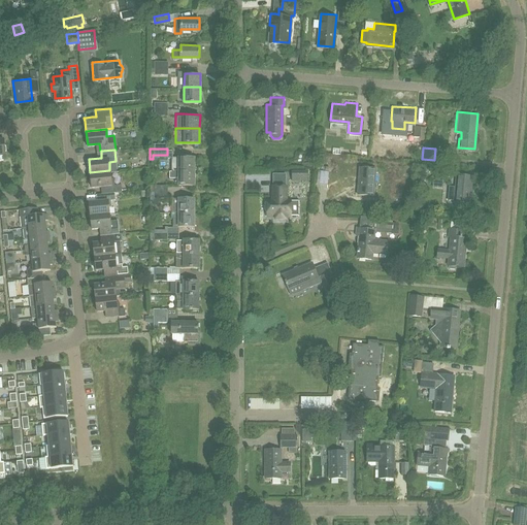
[(170,169),(178,169),(194,169),(194,156),(170,156),(170,169)]
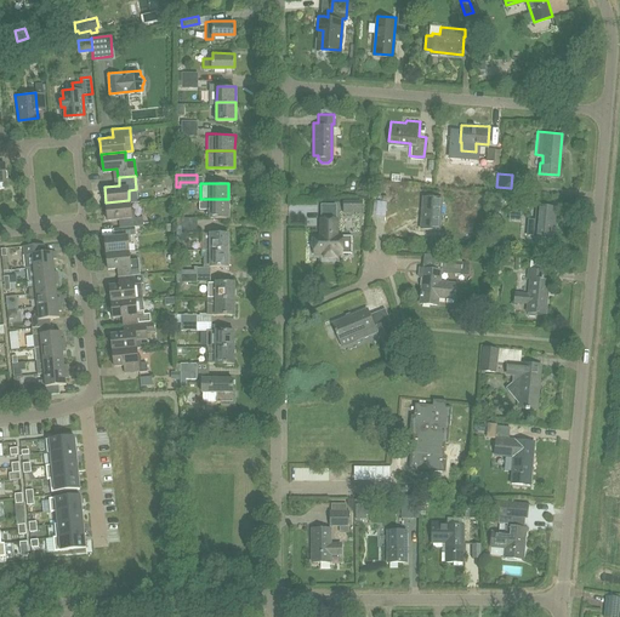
[(515,203),(516,203),(530,204),(532,195),(510,193),(510,201),(515,201),(515,203)]
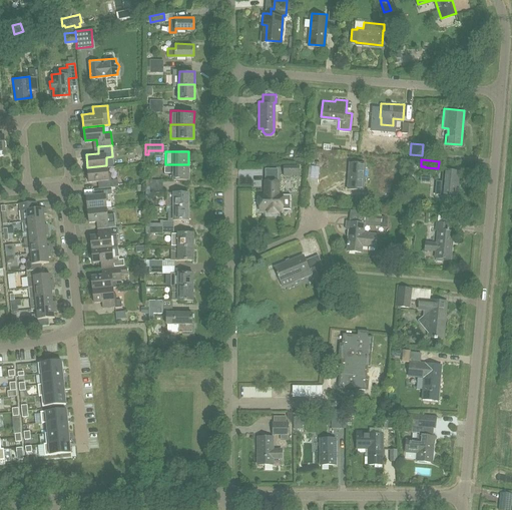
[(349,160),(347,186),(362,188),(364,161),(349,160)]
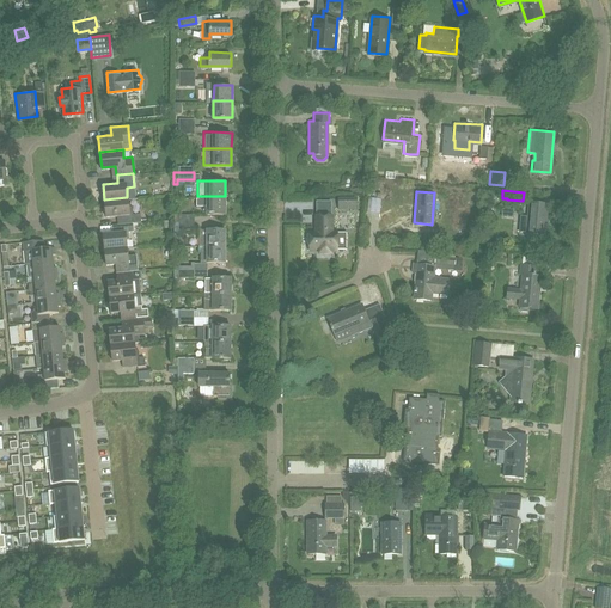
[(207,196),(197,196),(196,196),(196,204),(207,204),(207,213),(225,213),(225,196),(207,196)]
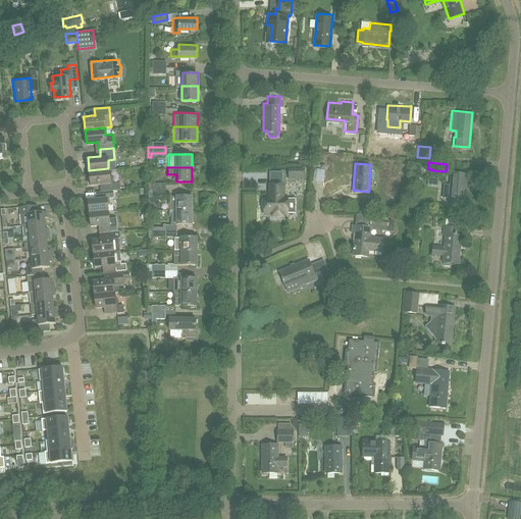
[(288,167),(288,175),(302,175),(302,167),(301,167),(288,167)]
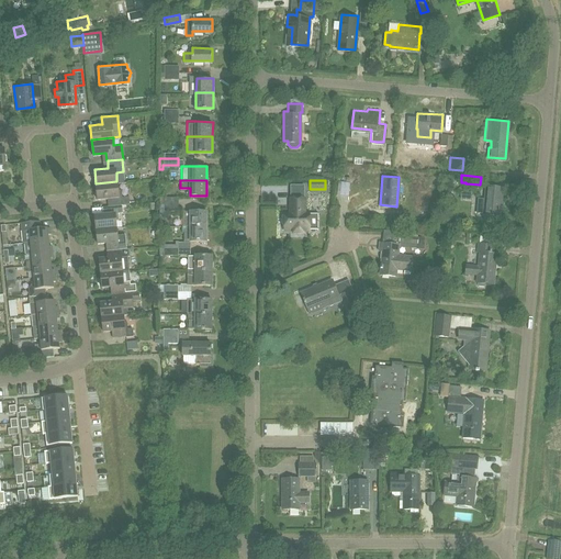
[(118,181),(116,181),(96,183),(97,198),(111,196),(112,204),(122,203),(130,202),(128,194),(122,196),(121,188),(119,188),(118,181)]
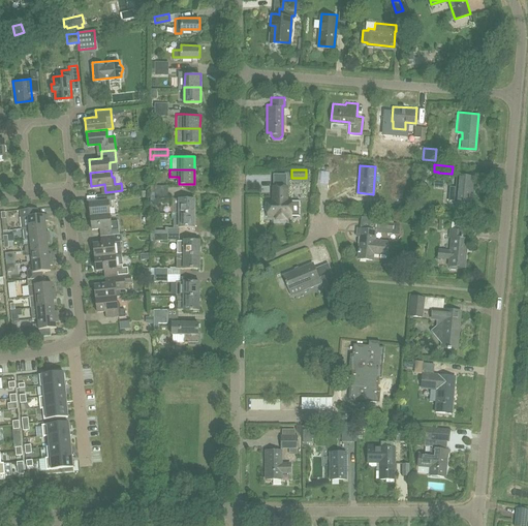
[(456,199),(471,202),(473,175),(458,173),(456,199)]
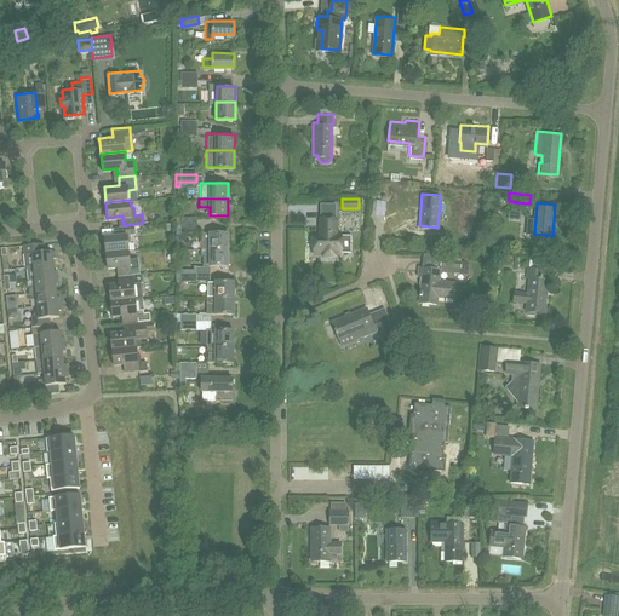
[(388,216),(387,216),(391,224),(407,216),(403,208),(402,209),(402,208),(388,216)]
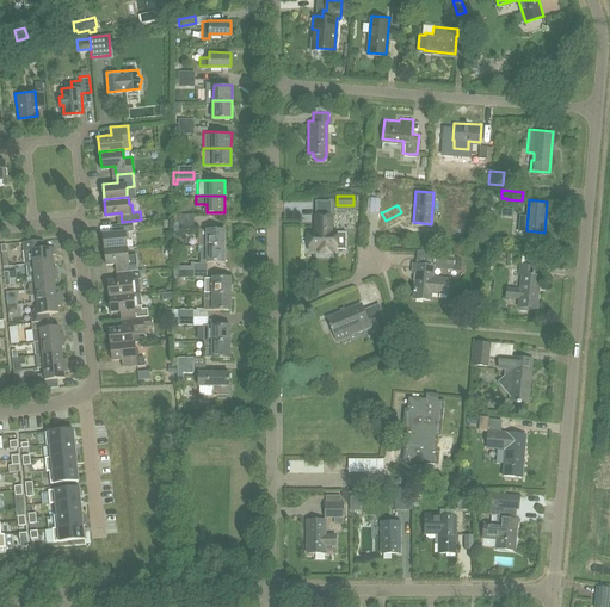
[(318,248),(318,251),(330,251),(330,248),(336,248),(336,230),(330,230),(330,214),(314,214),(314,227),(316,227),(316,230),(308,230),(308,231),(306,231),(306,240),(308,240),(308,248),(318,248)]
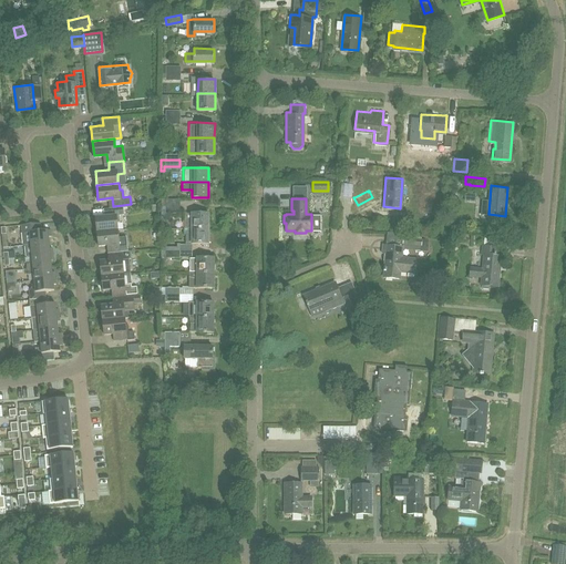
[(95,215),(96,229),(117,227),(117,221),(120,221),(120,213),(124,213),(123,205),(113,206),(106,206),(107,214),(95,215)]
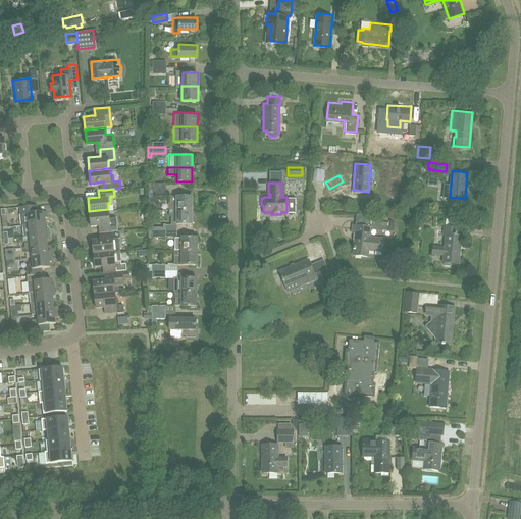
[(193,195),(175,195),(168,195),(168,208),(172,208),(193,208),(193,195)]
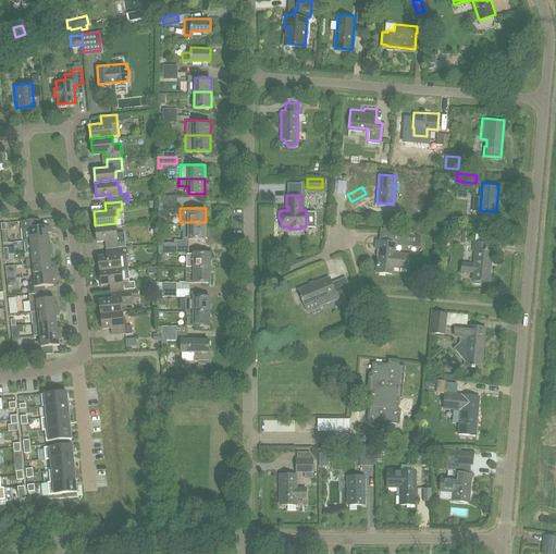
[(50,230),(50,224),(38,225),(38,218),(21,219),(22,238),(29,237),(49,236),(48,230),(50,230)]
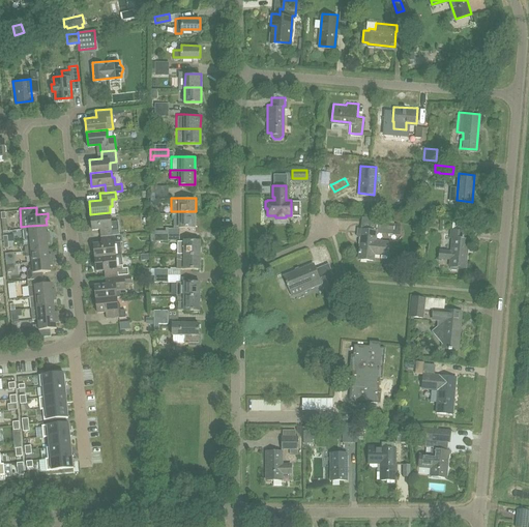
[(196,226),(196,211),(175,211),(175,216),(173,216),(173,225),(178,225),(178,226),(196,226)]
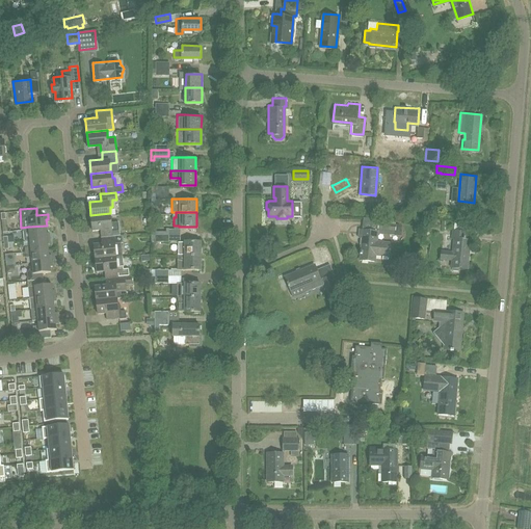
[(111,219),(110,213),(90,215),(93,229),(100,228),(100,236),(123,233),(120,233),(118,219),(111,219)]
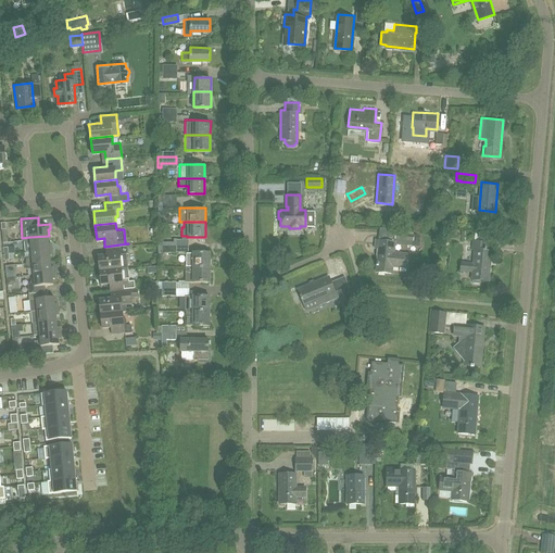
[(29,237),(30,249),(52,247),(51,241),(49,241),(49,236),(29,237)]
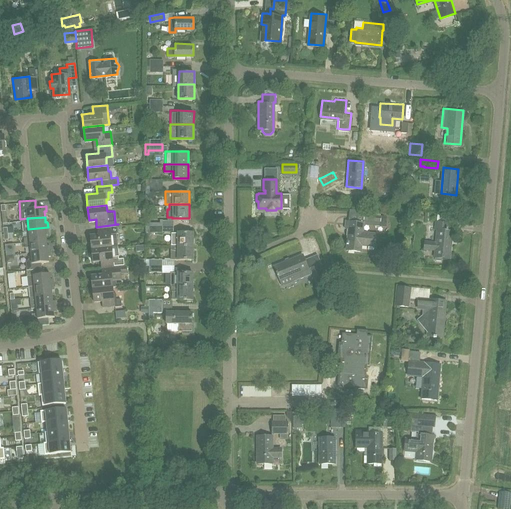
[(344,226),(348,227),(346,248),(360,249),(361,243),(375,244),(376,232),(362,231),(363,221),(345,219),(344,226)]
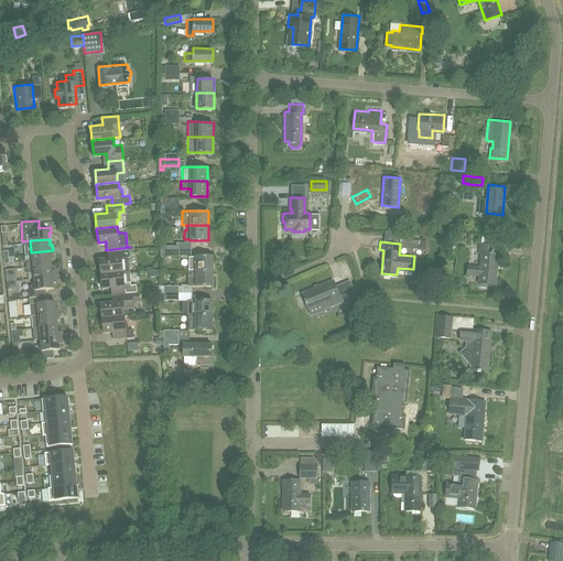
[(487,283),(487,281),(496,282),(498,252),(494,251),(494,243),(480,241),(479,250),(482,251),(480,265),(468,263),(467,272),(479,273),(478,281),(479,281),(479,283),(480,284),(486,284),(487,283)]
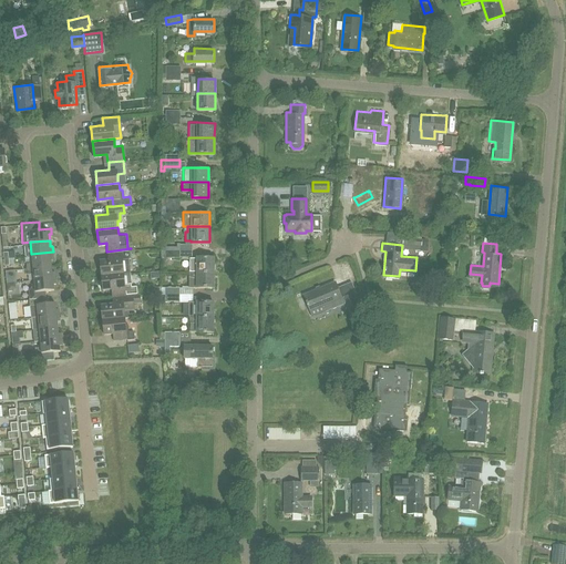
[(131,256),(131,248),(106,252),(107,258),(100,259),(102,274),(130,270),(129,256),(131,256)]
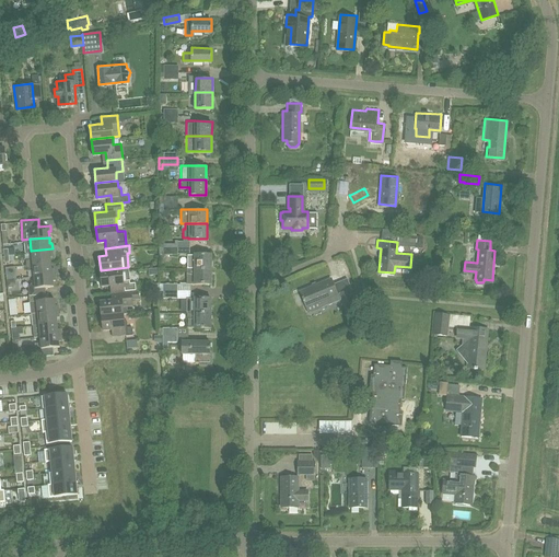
[(53,255),(53,248),(31,251),(32,257),(25,257),(26,264),(50,260),(50,255),(53,255)]
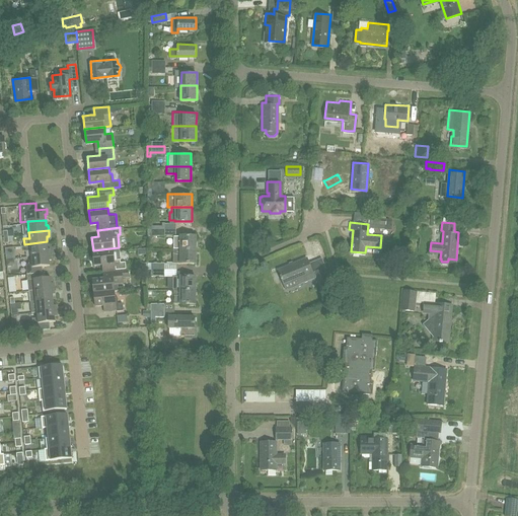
[(196,234),(179,233),(172,233),(172,246),(172,247),(195,247),(196,234)]
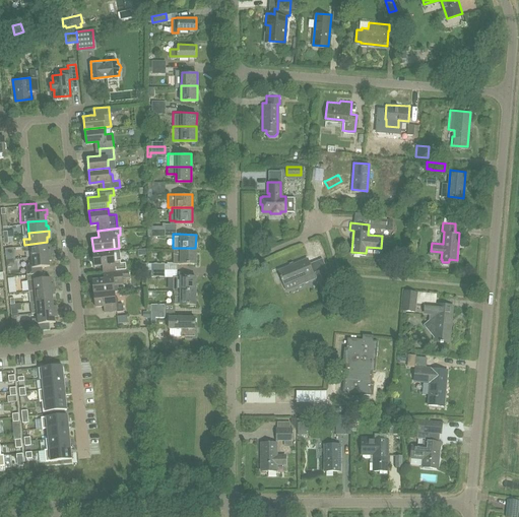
[(48,248),(47,242),(24,245),(24,249),(30,249),(30,255),(51,253),(50,248),(48,248)]
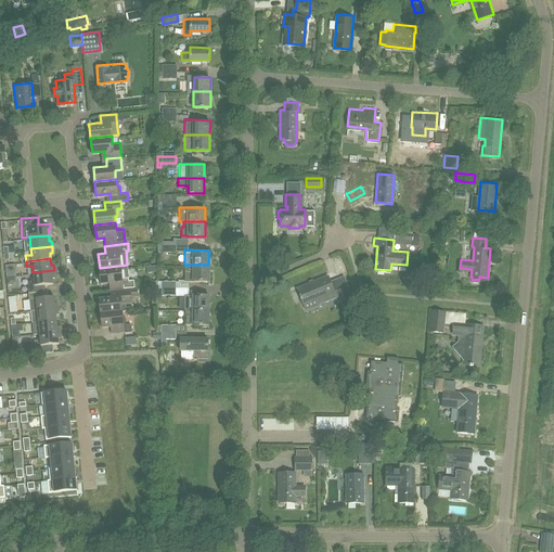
[(111,289),(136,286),(136,285),(138,284),(138,281),(136,281),(134,279),(132,278),(128,278),(127,265),(100,268),(101,282),(110,281),(110,289),(111,289)]
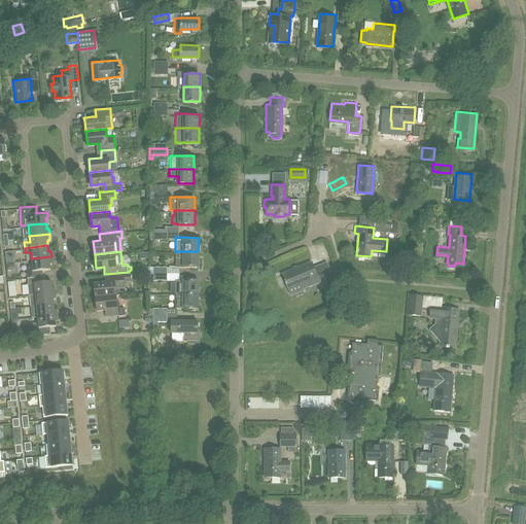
[(175,251),(175,265),(198,266),(198,251),(175,251)]
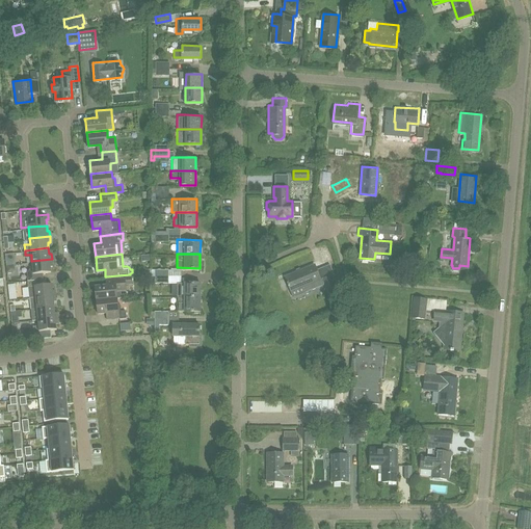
[(31,261),(32,266),(30,267),(29,267),(28,267),(27,268),(27,269),(26,270),(26,271),(26,272),(26,279),(27,279),(35,278),(43,276),(43,271),(51,271),(50,264),(52,264),(52,259),(31,261)]
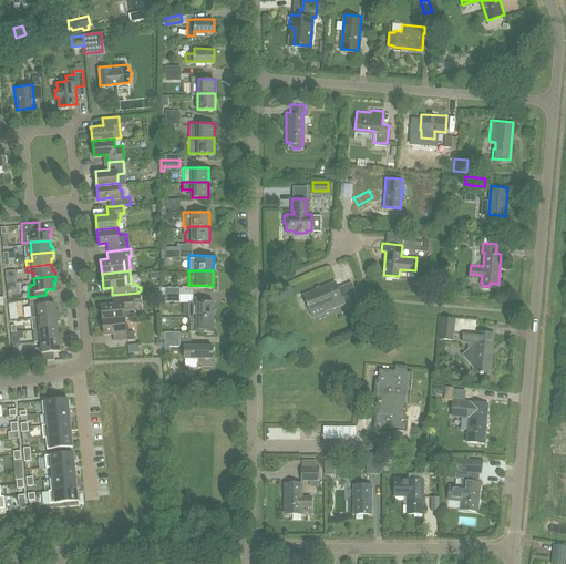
[(325,308),(343,300),(335,279),(304,293),(310,309),(322,304),(325,308)]
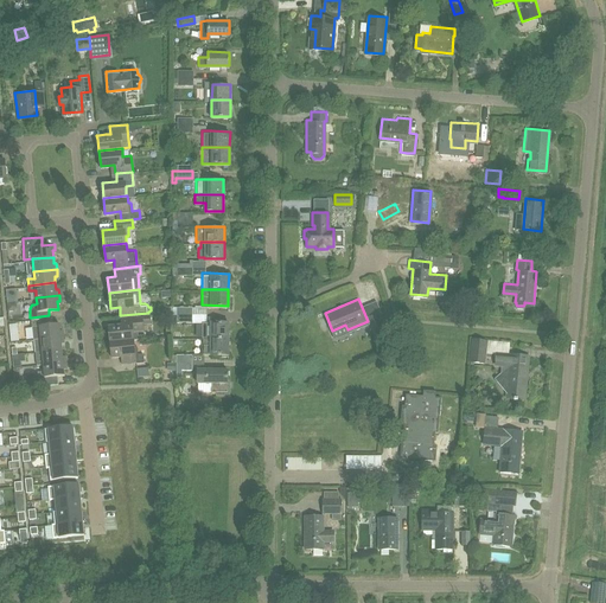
[(380,309),(368,315),(375,333),(387,327),(380,309)]
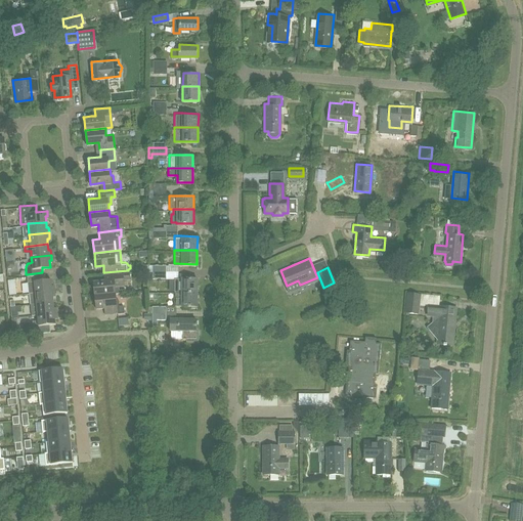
[(93,280),(94,294),(115,292),(119,291),(118,286),(124,285),(123,278),(129,278),(128,270),(104,272),(105,279),(93,280)]
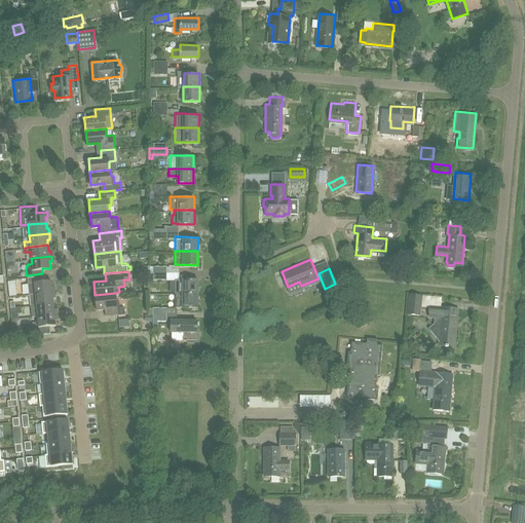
[(27,275),(28,282),(29,292),(30,292),(30,293),(55,291),(54,285),(52,285),(51,279),(36,281),(35,274),(27,275)]
